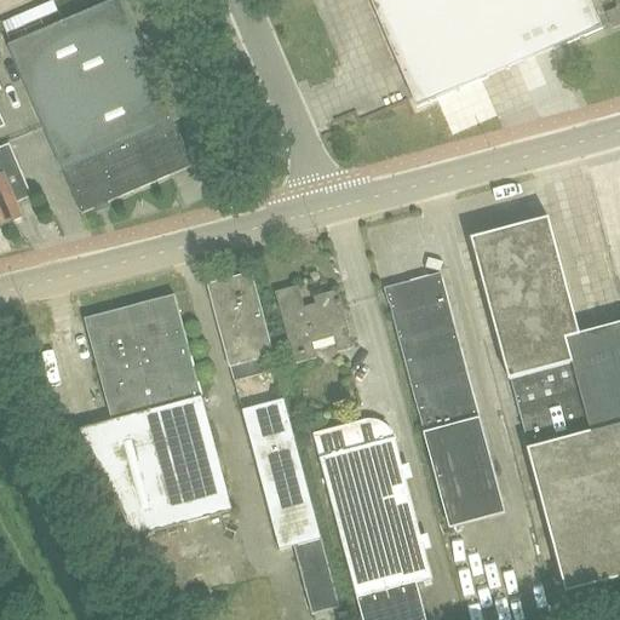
[(0,0),(0,15),(34,0),(0,0)]
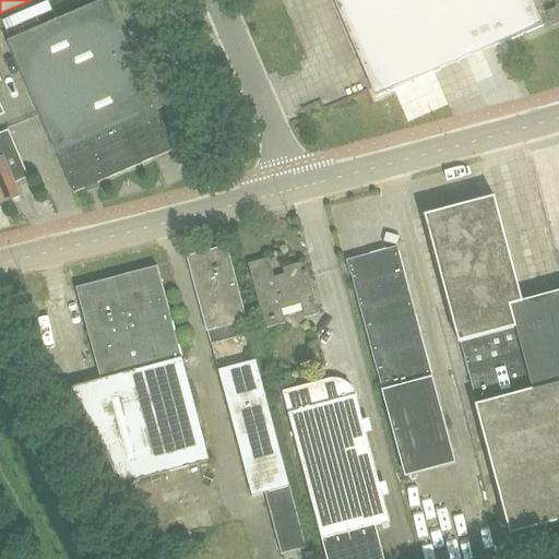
[(57,154),(156,110),(108,0),(104,0),(8,42),(57,154)]
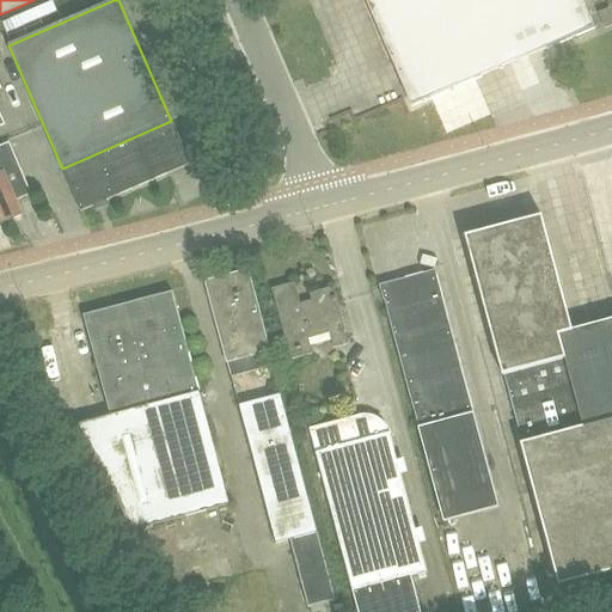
[(365,0),(411,108),(595,29),(582,0),(365,0)]
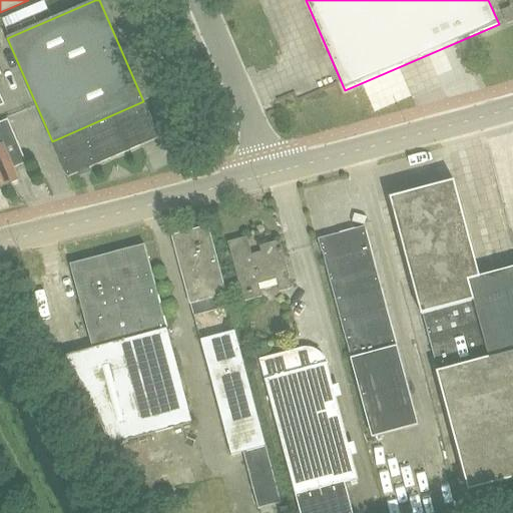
[(512,11),(511,7),(501,11),(507,24),(512,21),(512,11)]
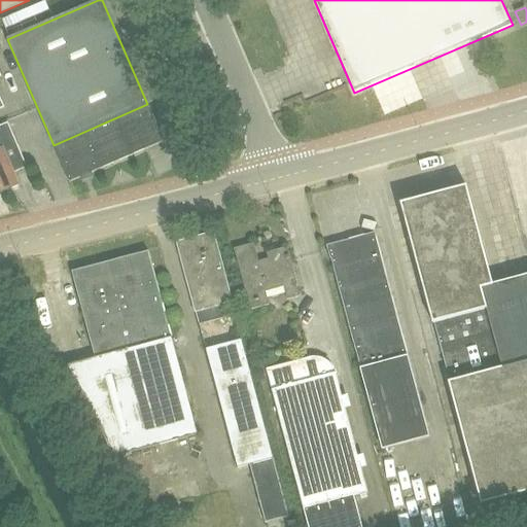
[(147,104),(54,145),(69,182),(164,142),(147,104)]
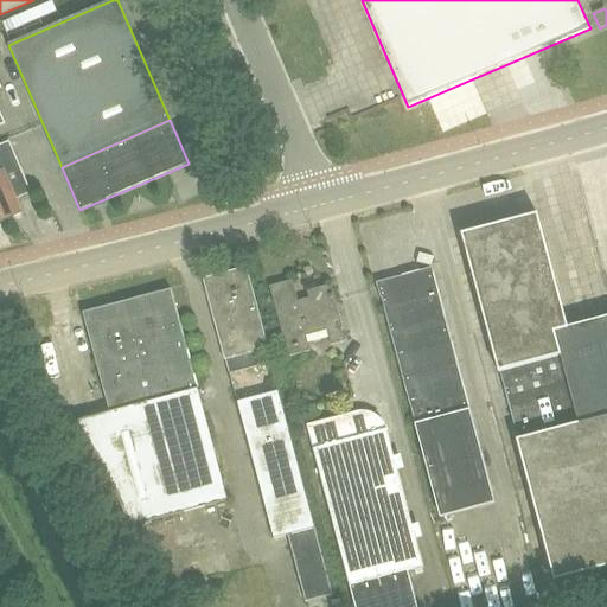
[(0,222),(21,213),(5,178),(21,171),(10,141),(0,145),(0,222)]
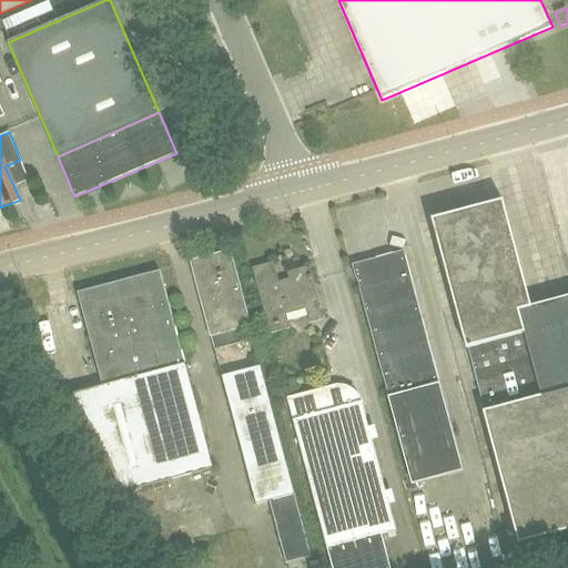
[(567,529),(567,297),(531,307),(504,201),(433,220),(467,348),(468,348),(485,412),(484,413),(519,544),(567,529)]
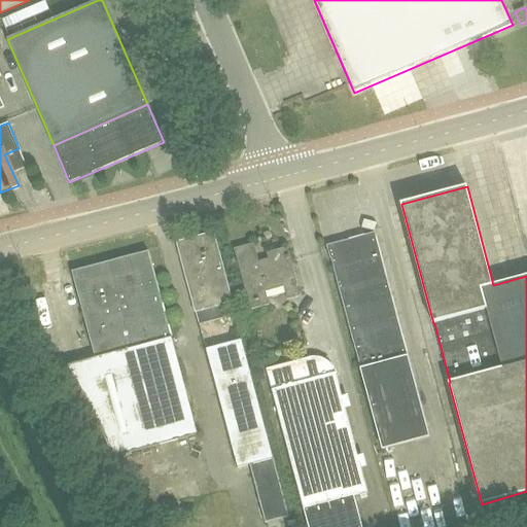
[(235,314),(232,302),(213,234),(177,243),(196,312),(209,308),(212,320),(235,314)]
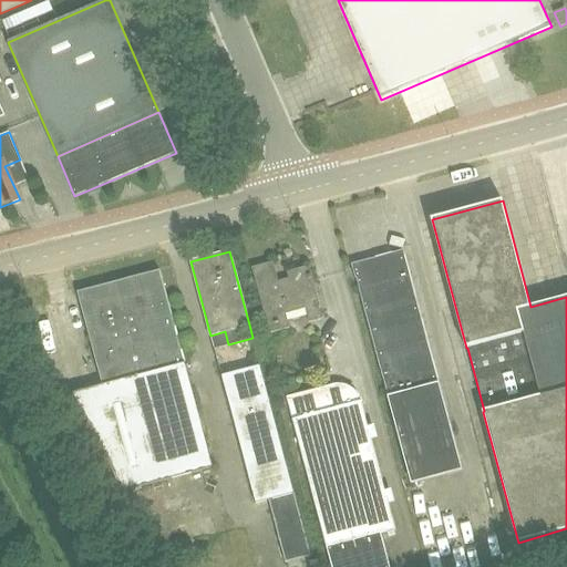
[(404,255),(353,268),(411,484),(462,471),(404,255)]
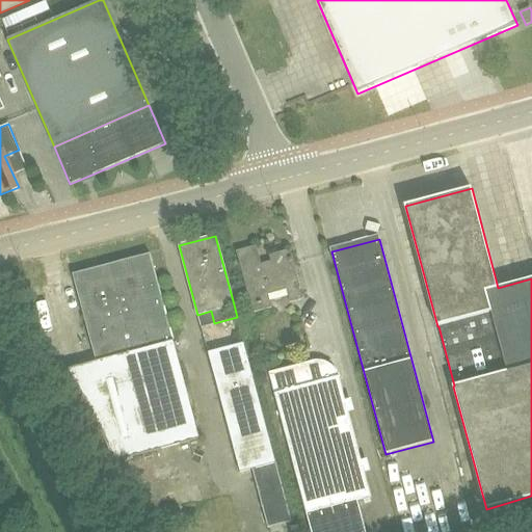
[(256,246),(237,251),(249,300),(250,300),(254,313),(271,308),(268,295),(287,290),(290,302),(302,299),(299,287),(290,250),(269,256),(271,262),(261,264),(256,246)]
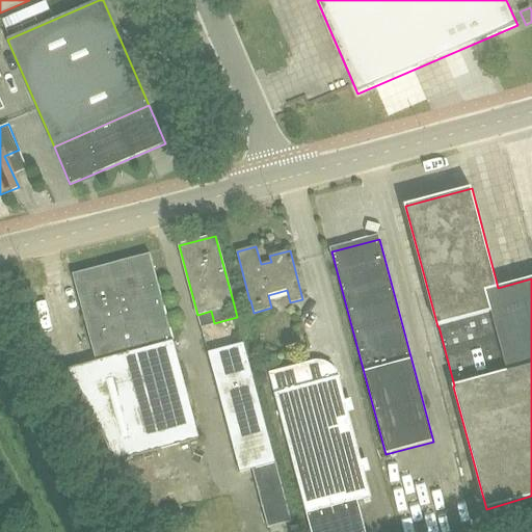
[(115,461),(200,439),(174,341),(173,341),(150,254),(73,274),(96,362),(67,369),(115,461)]
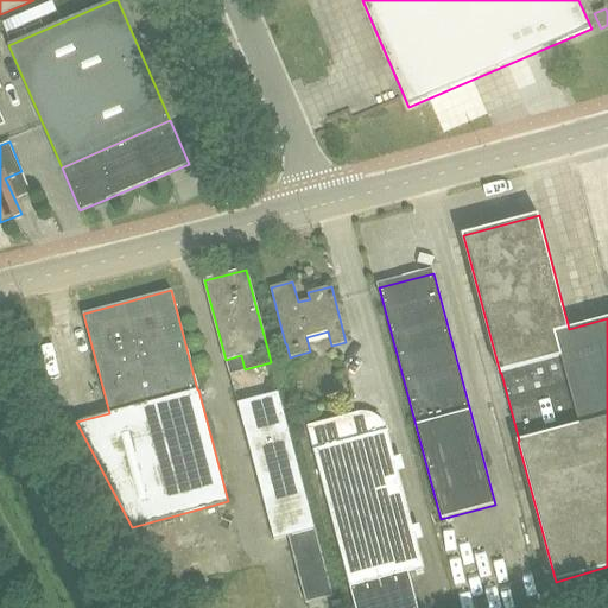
[(334,597),(303,482),(279,392),(238,403),(248,442),(252,441),(254,449),(249,450),(274,542),(287,537),(305,605),(334,597)]
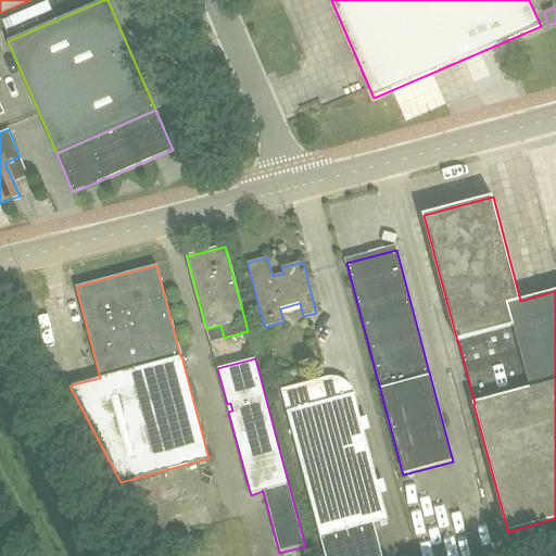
[(388,519),(354,394),(353,392),(353,390),(352,389),(351,387),(349,384),(346,382),(343,380),(340,378),(337,378),(333,377),(330,377),(327,378),(281,390),(325,555),(381,555),(374,523),(388,519)]
